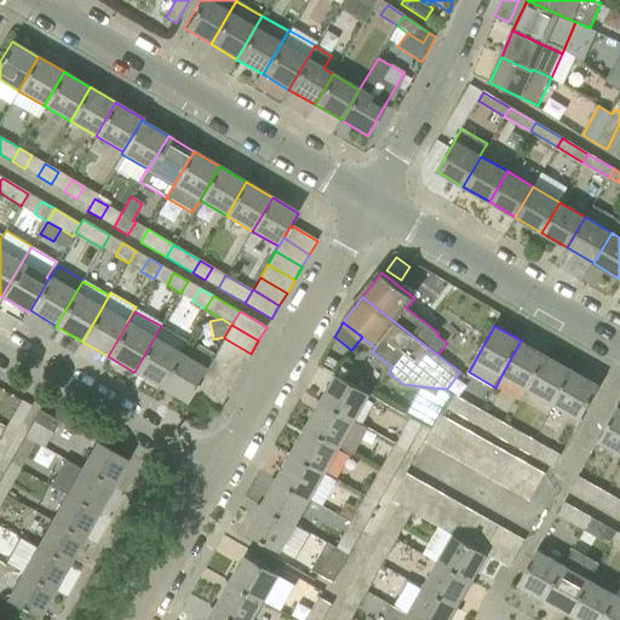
[(179,354),(178,352),(154,338),(135,372),(160,388),(179,354)]
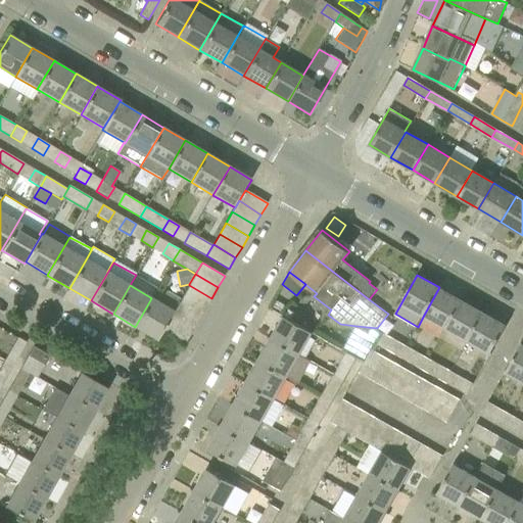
[(183,296),(205,310),(211,298),(189,285),(183,296)]
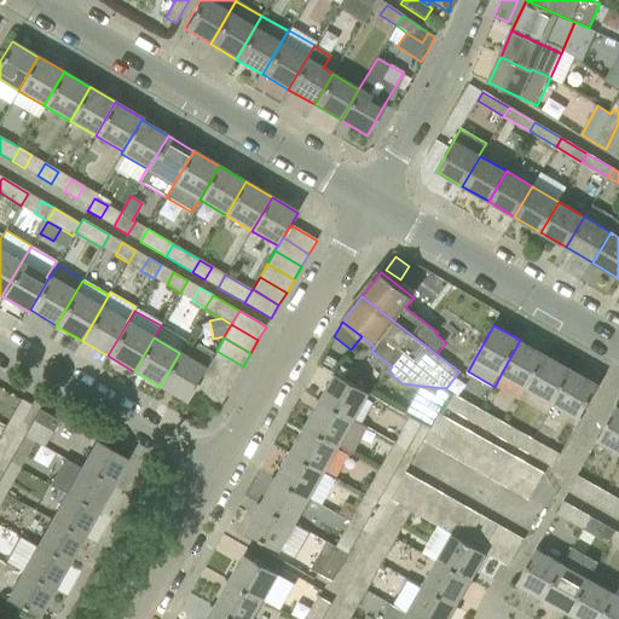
[(501,375),(527,389),(547,356),(545,354),(520,340),(501,375)]
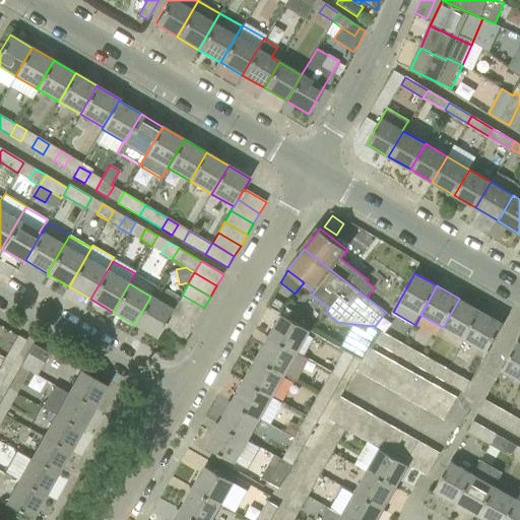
[(180,297),(166,288),(163,294),(157,290),(153,298),(150,297),(134,325),(156,337),(163,327),(169,316),(176,305),(180,297)]
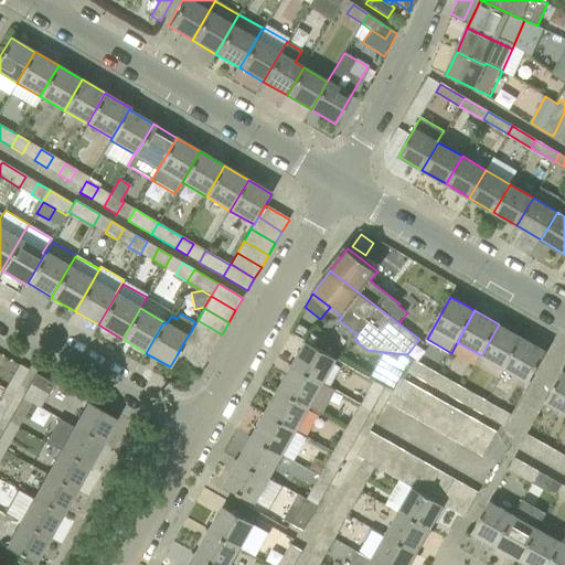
[(198,320),(195,322),(191,331),(215,345),(222,334),(198,320)]
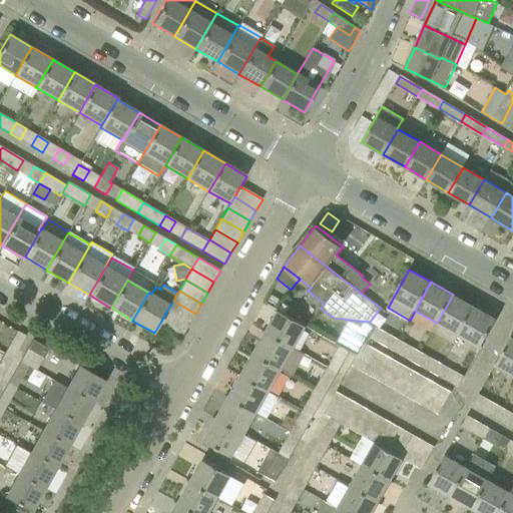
[(475,307),(453,295),(437,323),(459,335),(475,307)]
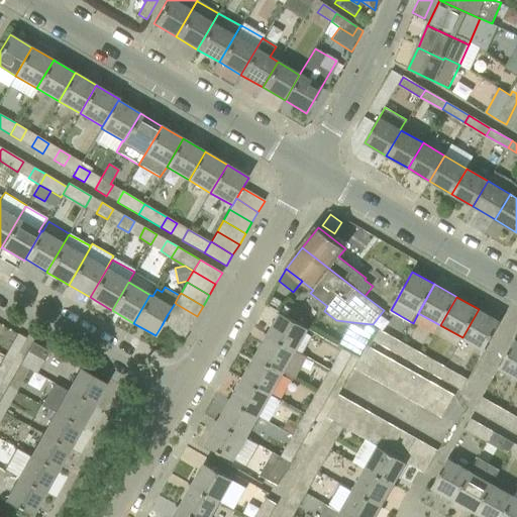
[(168,314),(190,327),(197,316),(175,303),(168,314)]
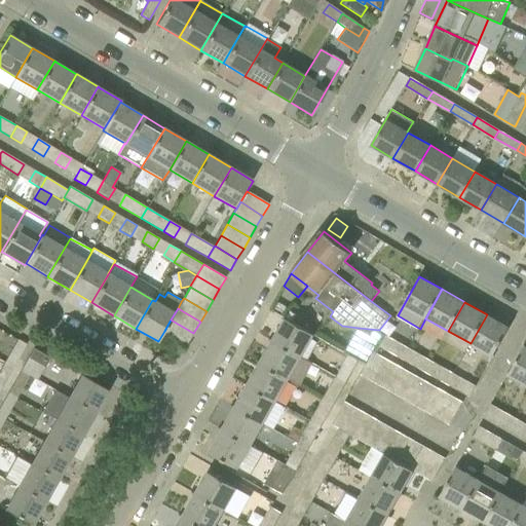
[(493,357),(509,327),(487,314),(471,343),(493,357)]
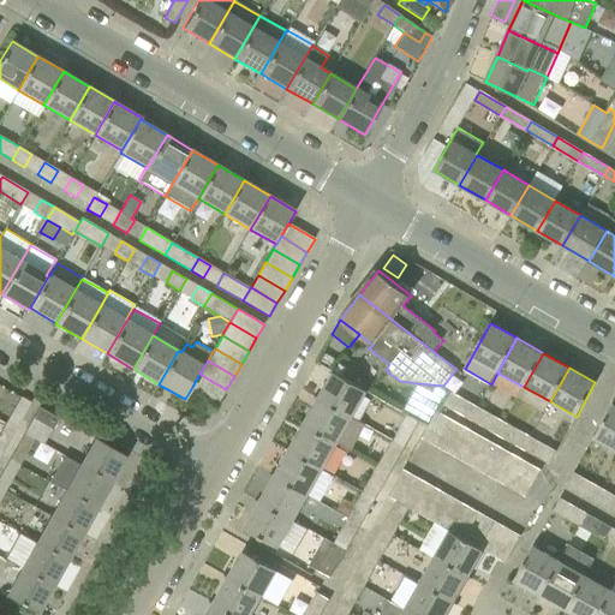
[(334,372),(318,399),(352,417),(368,390),(334,372)]
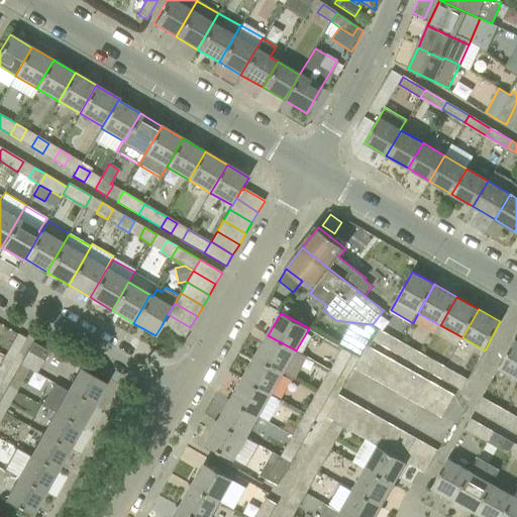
[(168,314),(162,325),(184,338),(190,327),(168,314)]
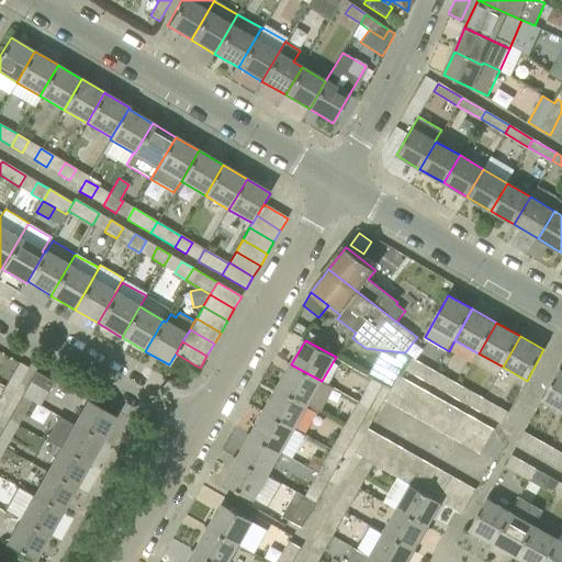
[(406,370),(413,358),(405,352),(383,350),(377,363),(398,375),(402,378),(405,372),(406,370)]
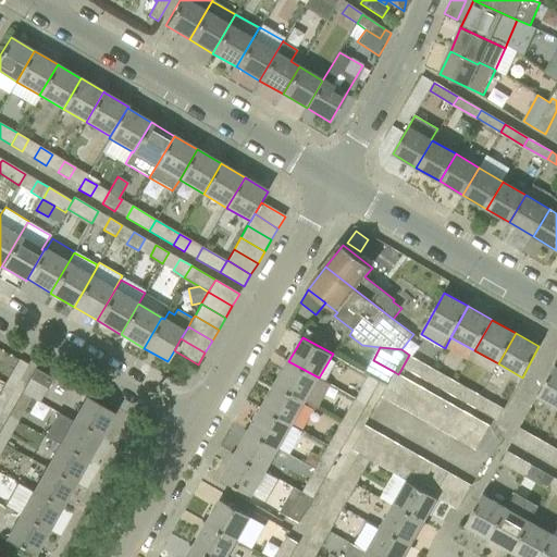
[(413,373),(420,361),(409,355),(403,367),(413,373)]
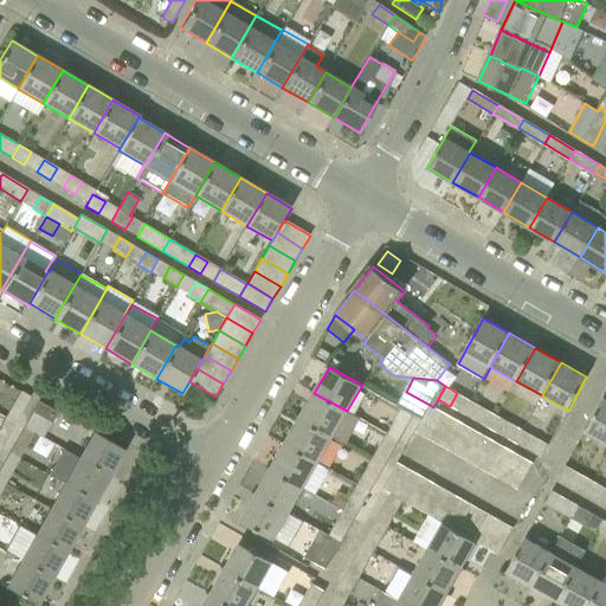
[(314,393),(300,417),(300,418),(333,436),(333,438),(345,444),(359,418),(347,411),(314,393)]
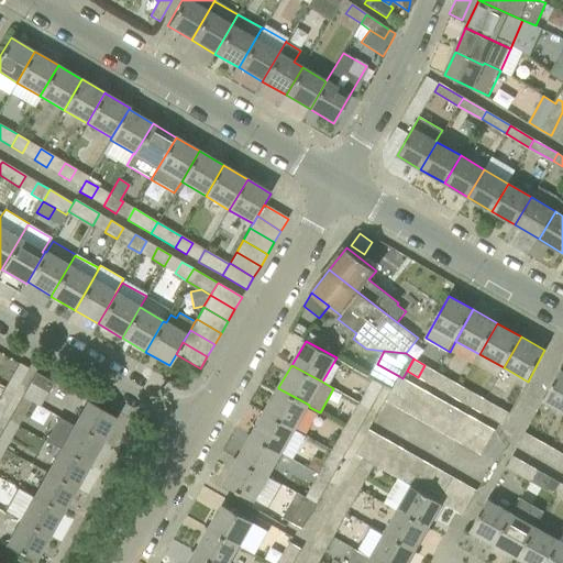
[(562,371),(562,370),(544,400),(562,411),(562,371)]
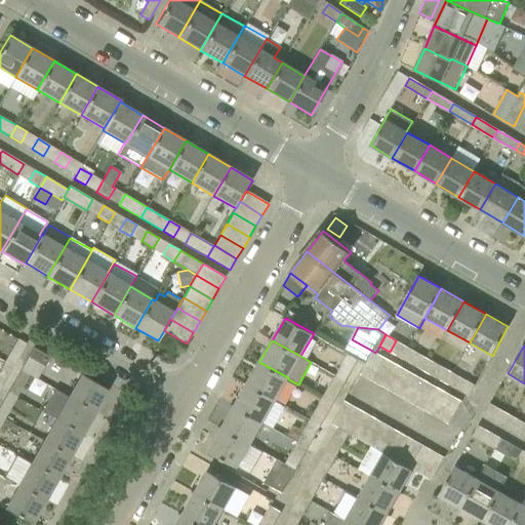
[(50,357),(34,348),(29,357),(44,366),(45,366),(50,357)]
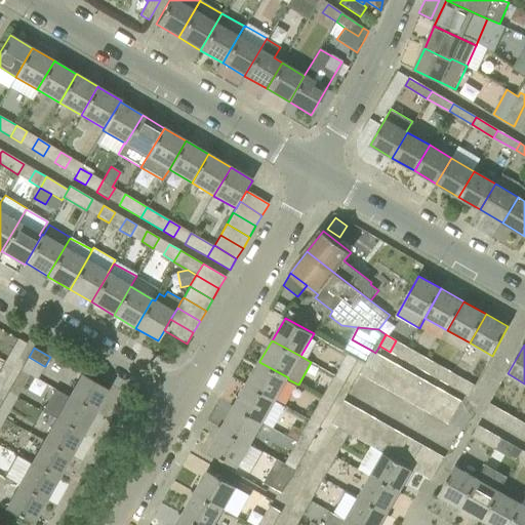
[(408,348),(402,358),(423,371),(430,360),(408,348)]
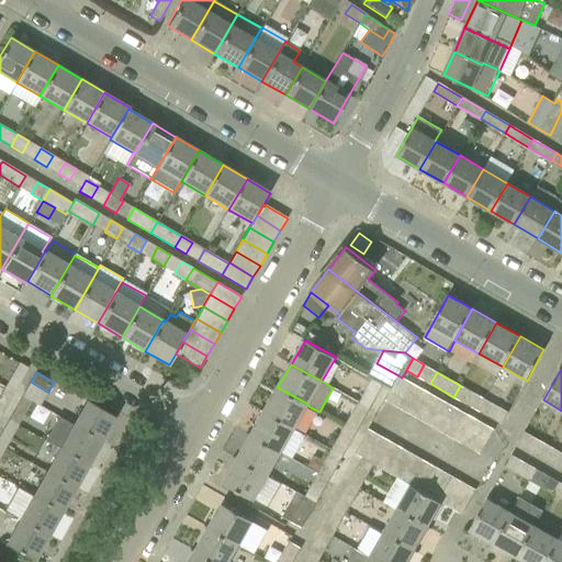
[(14,391),(21,379),(13,374),(6,386),(14,391)]
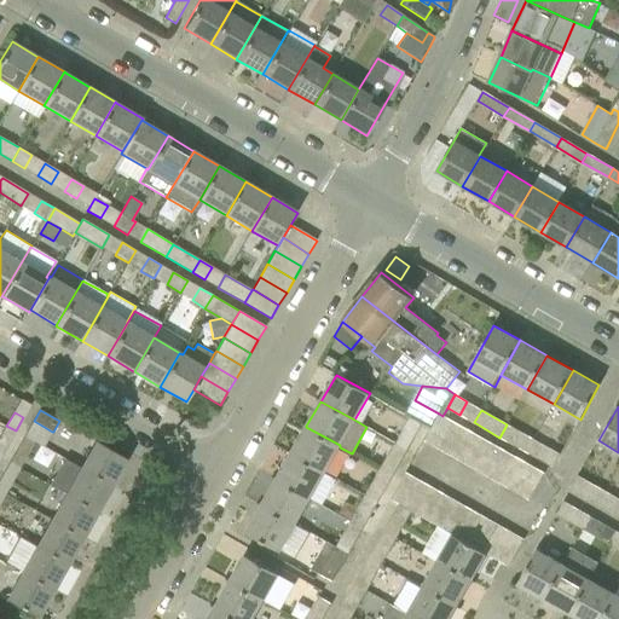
[(452,422),(443,416),(439,414),(424,440),(438,449),(452,422)]
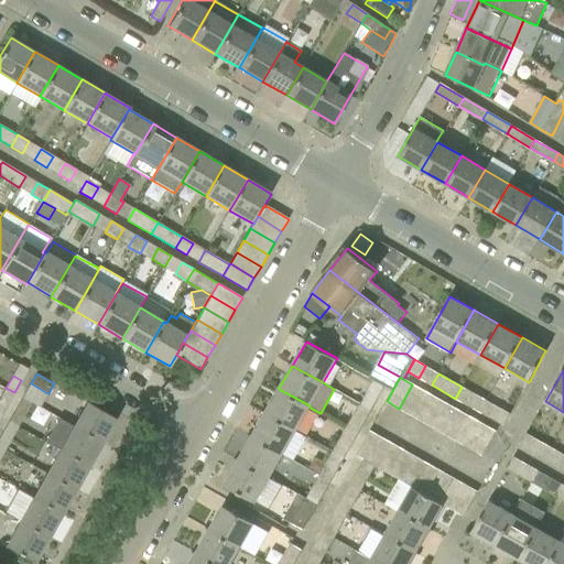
[(399,409),(411,415),(424,391),(412,384),(399,409)]
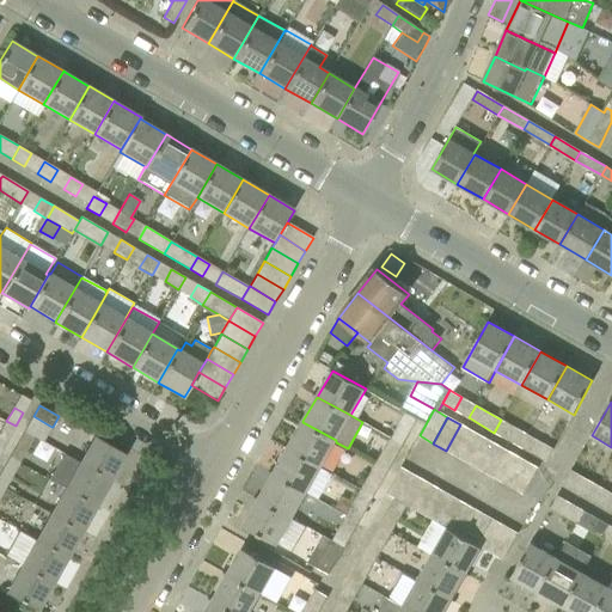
[(501,420),(494,433),(520,447),(527,435),(501,420)]
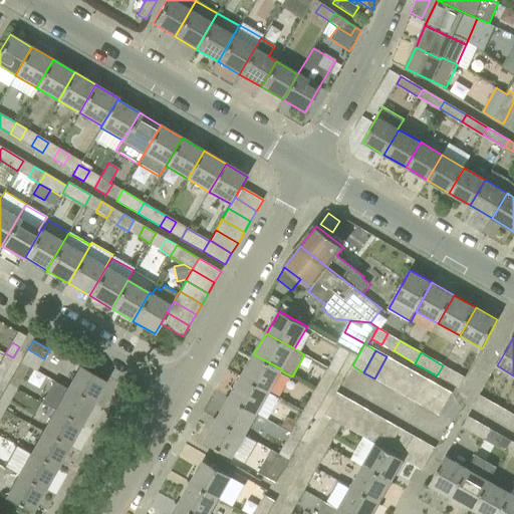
[(13,357),(5,353),(0,362),(0,378),(0,379),(13,357)]
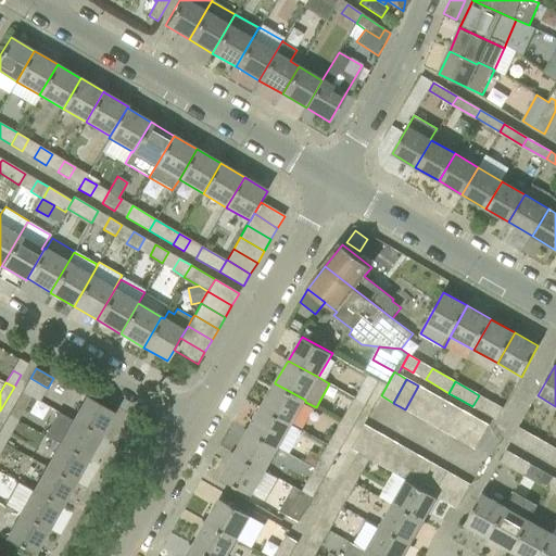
[(275,383),(262,407),(292,425),(305,402),(305,400),(275,383)]
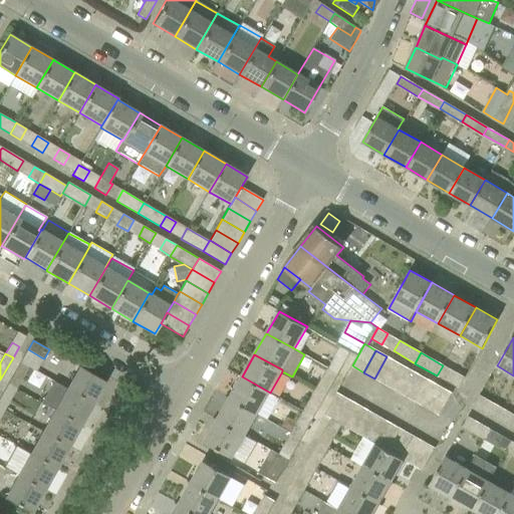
[(328,367),(338,373),(344,362),(334,356),(332,361),(328,367)]
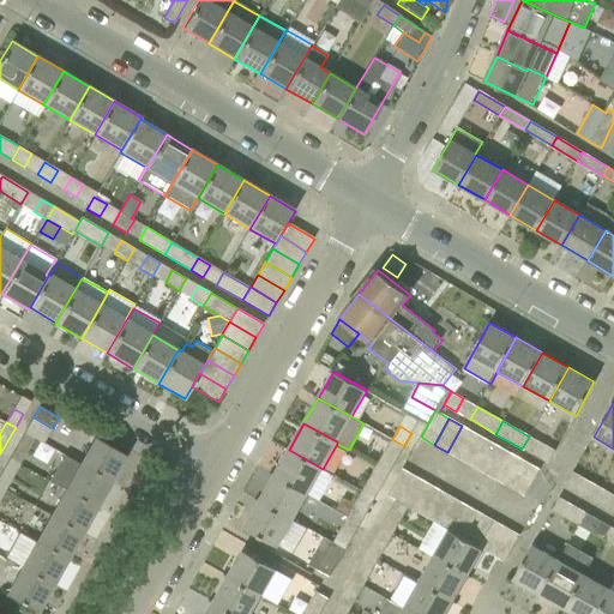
[(459,459),(475,433),(462,426),(447,452),(459,459)]
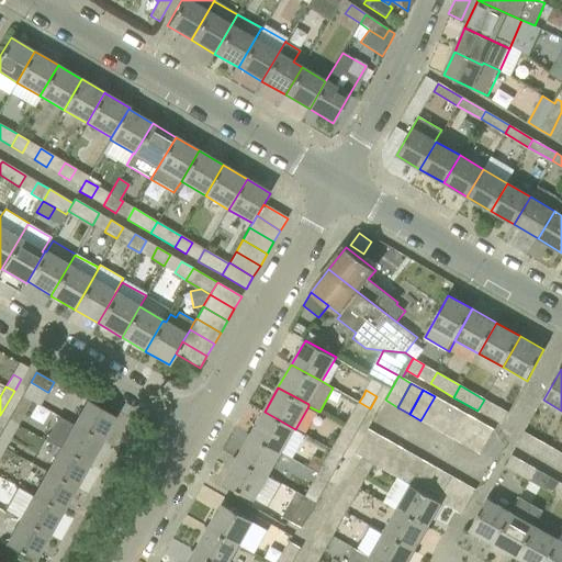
[(22,396),(31,402),(40,405),(43,400),(25,391),(22,396)]
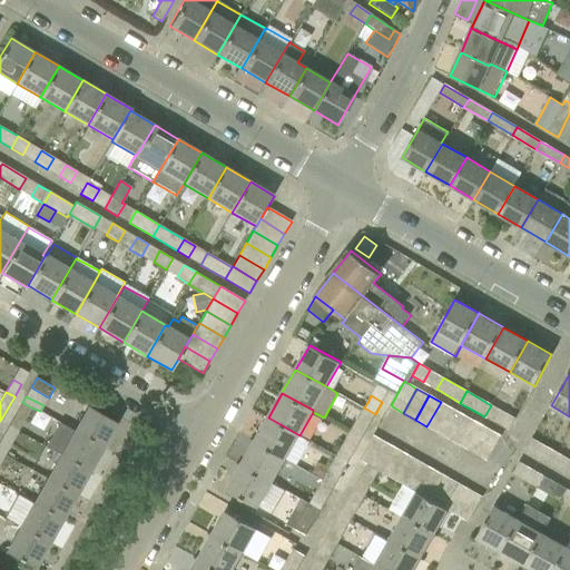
[(16,414),(25,420),(31,408),(22,402),(16,414)]
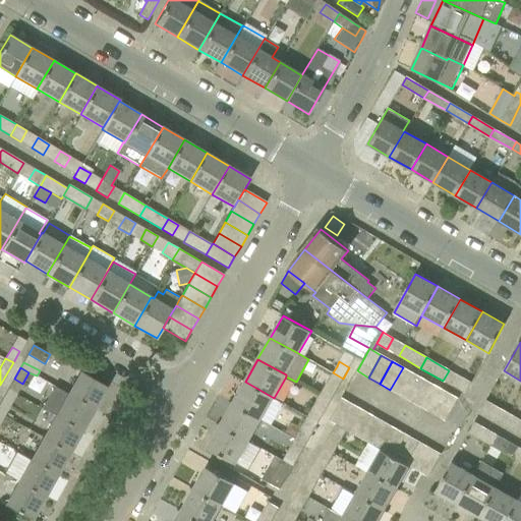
[(414,373),(403,367),(390,390),(401,396),(414,373)]
